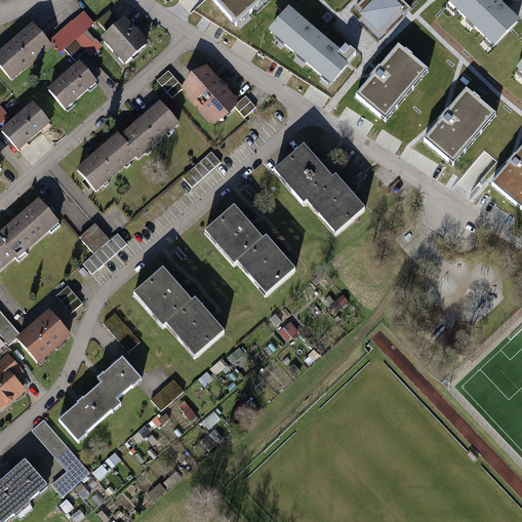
[(209,0),(234,28),(264,0),(209,0)]
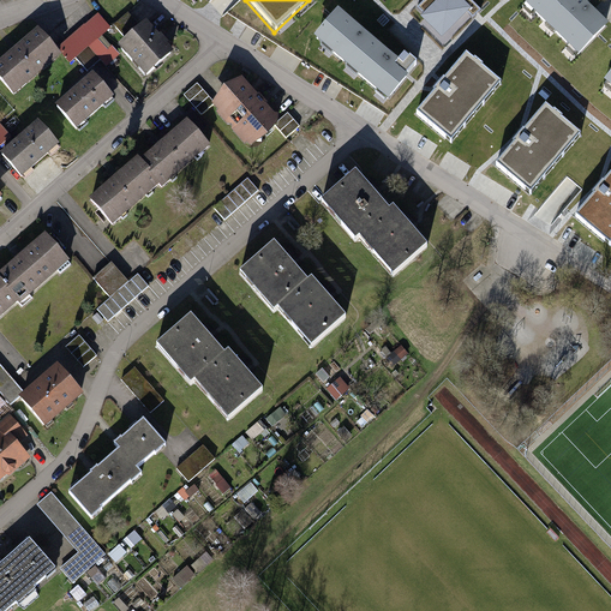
[(432,0),(415,17),(438,40),(469,9),(461,0),(432,0)]
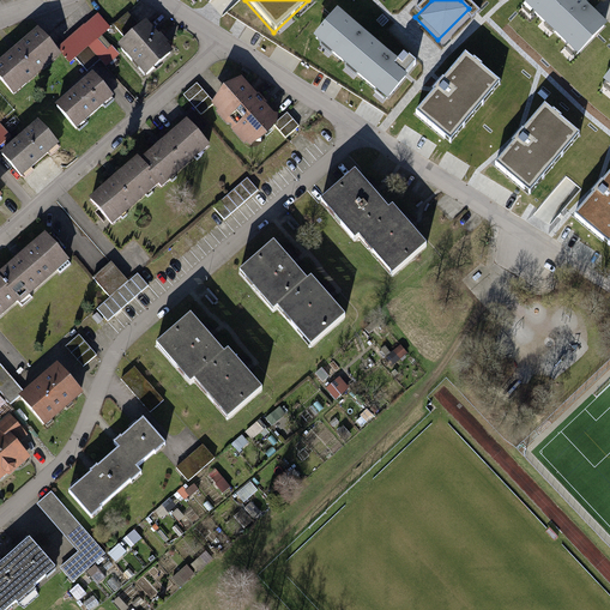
[(526,0),(575,48),(605,17),(587,0),(526,0)]
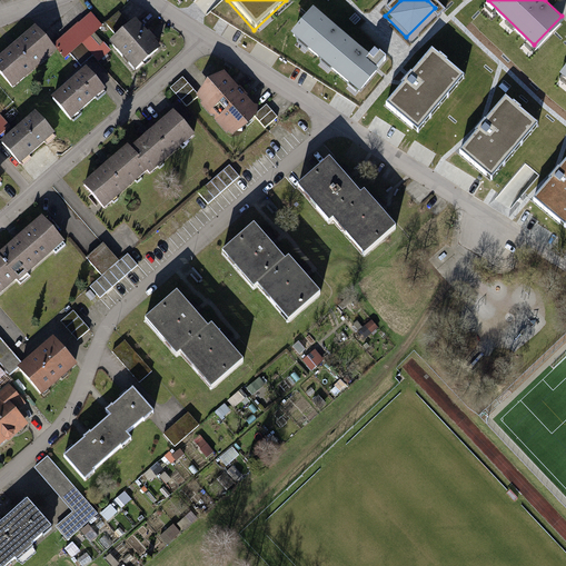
[(117,31),(129,19),(117,7),(105,19),(117,31)]
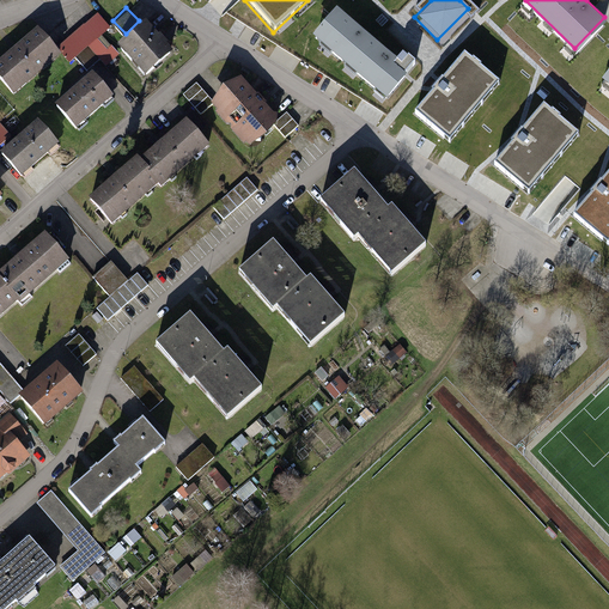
[(107,24),(95,10),(58,42),(64,48),(69,55),(73,53),(86,41),(98,30),(107,24)]
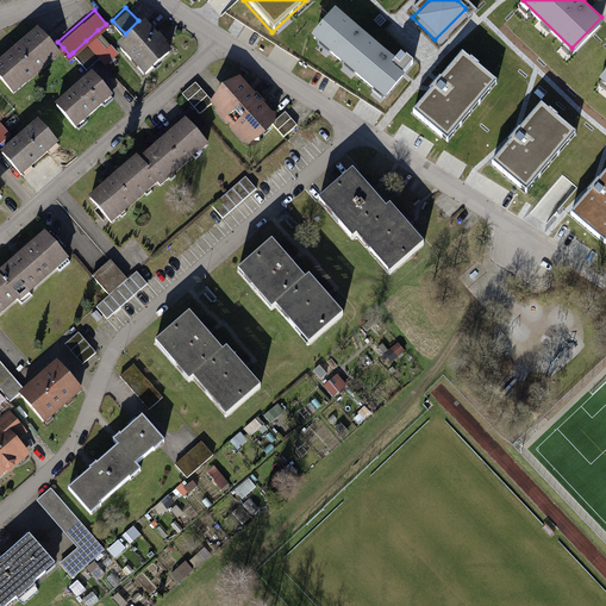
[(392,58),(335,11),(311,38),(381,99),(412,63),(398,51),(392,58)]
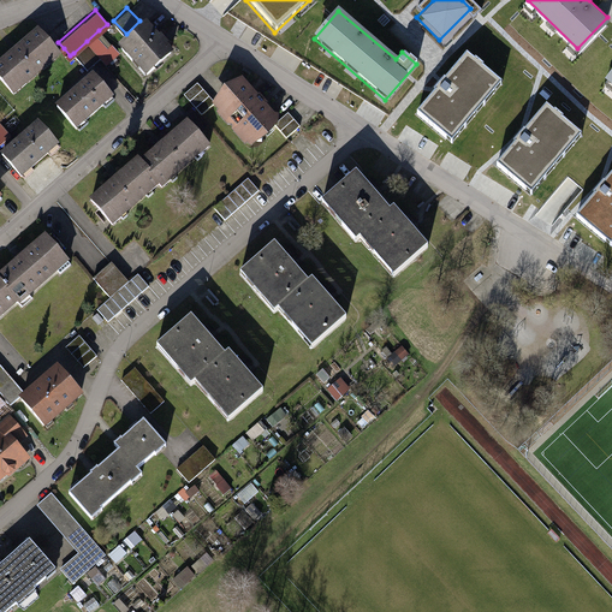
[(171,46),(143,17),(140,21),(126,34),(117,43),(146,71),(171,46)]
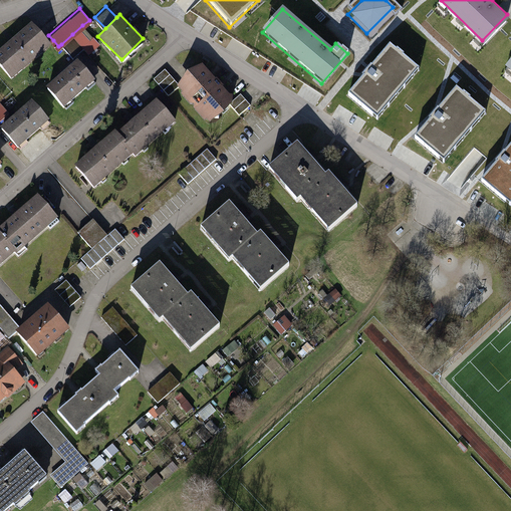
[(48,35),(33,18),(0,46),(0,61),(12,75),(53,40),(48,35)]
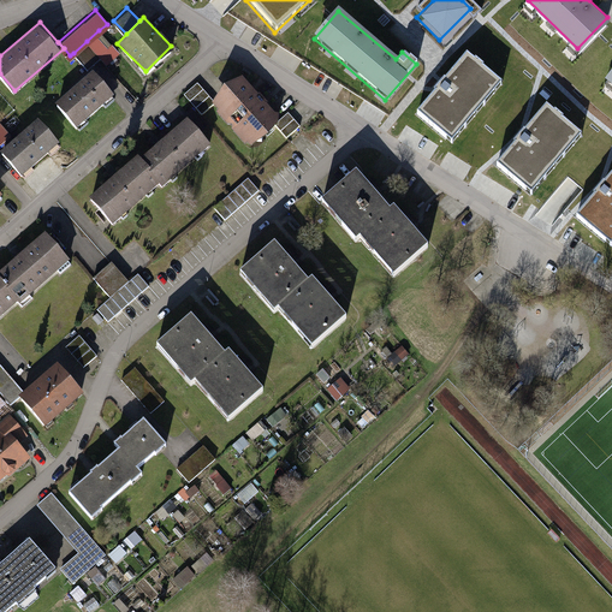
[(87,41),(97,53),(110,42),(99,30),(87,41)]
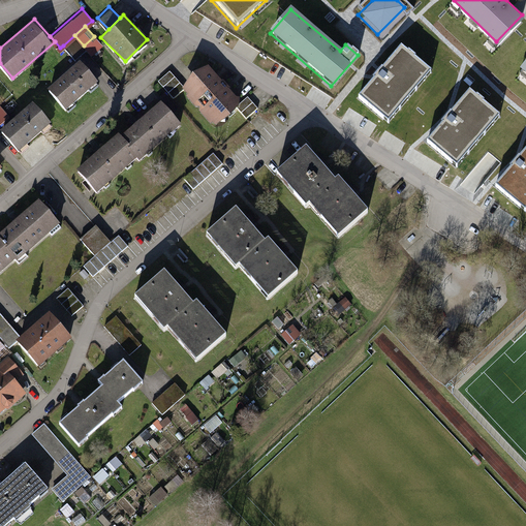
[(84,45),(74,35),(63,45),(71,56),(84,45)]
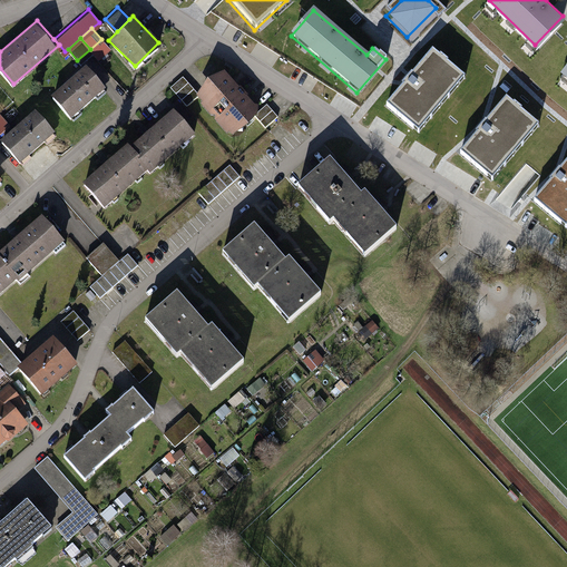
[(379,101),(414,130),(467,74),(431,48),(379,101)]
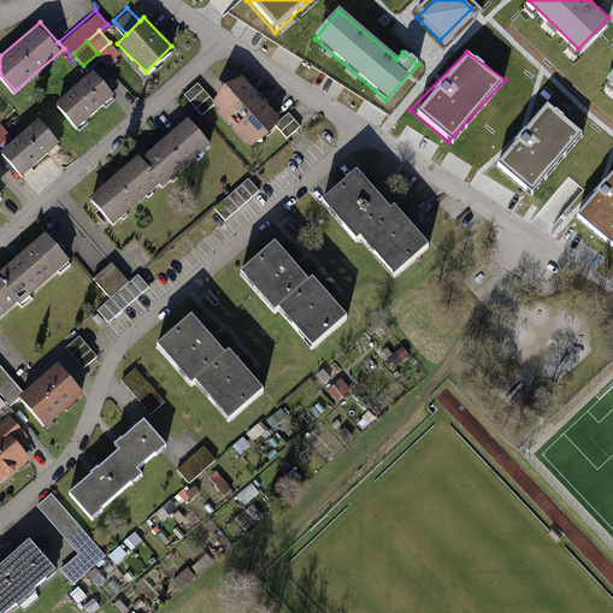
[(115,94),(93,70),(56,102),(77,127),(115,94)]
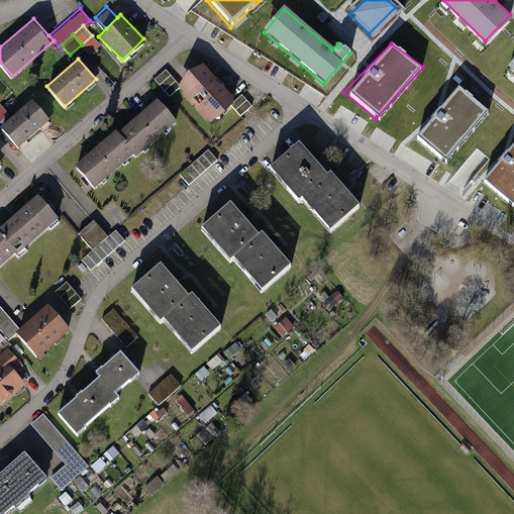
[(233,97),(206,65),(182,86),(209,118),(230,100),(233,97)]
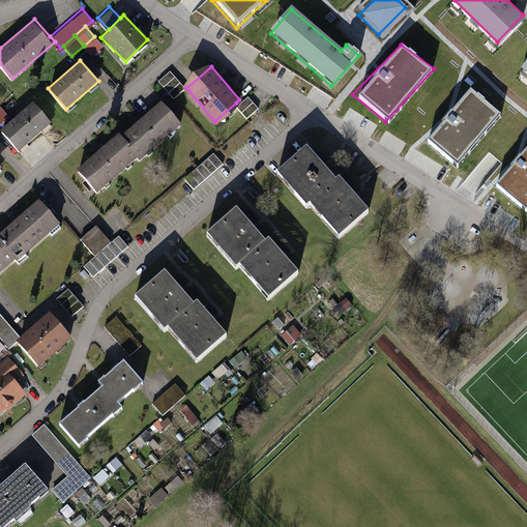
[(184,85),(169,67),(156,79),(172,95),(184,85)]
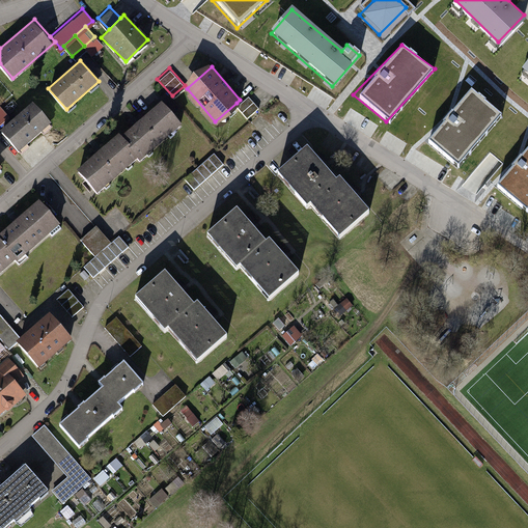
[(426,139),(455,164),(500,112),(471,87),(426,139)]
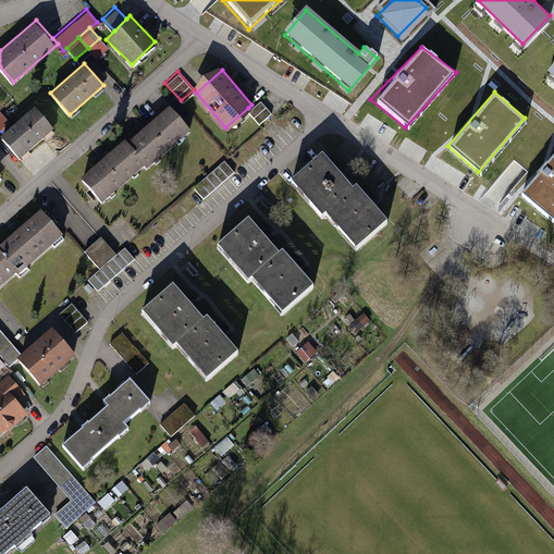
[(260,98),(251,105),(248,108),(258,120),(271,110),(260,98)]
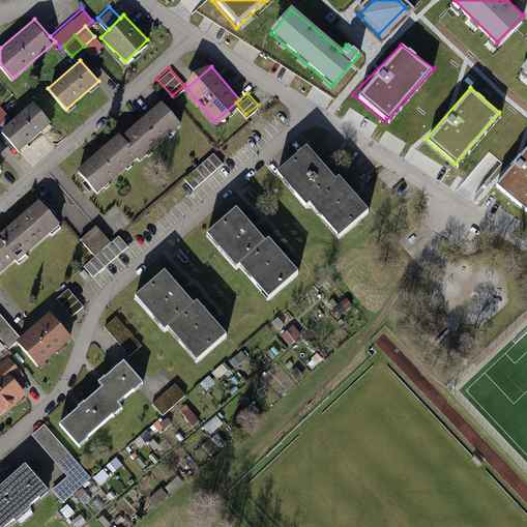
[(118,136),(136,156),(138,158),(179,123),(159,100),(118,136)]
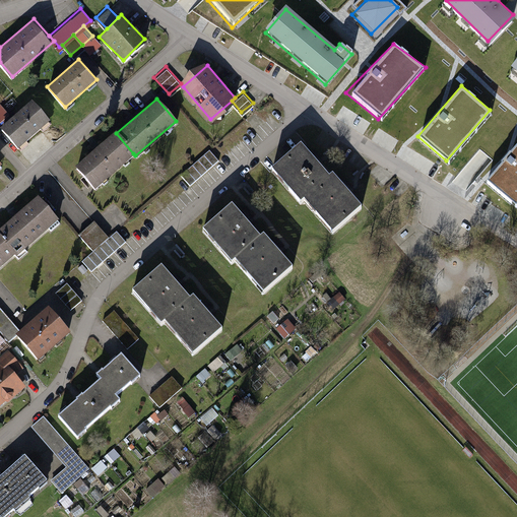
[(49,121),(31,100),(0,127),(18,148),(49,121)]
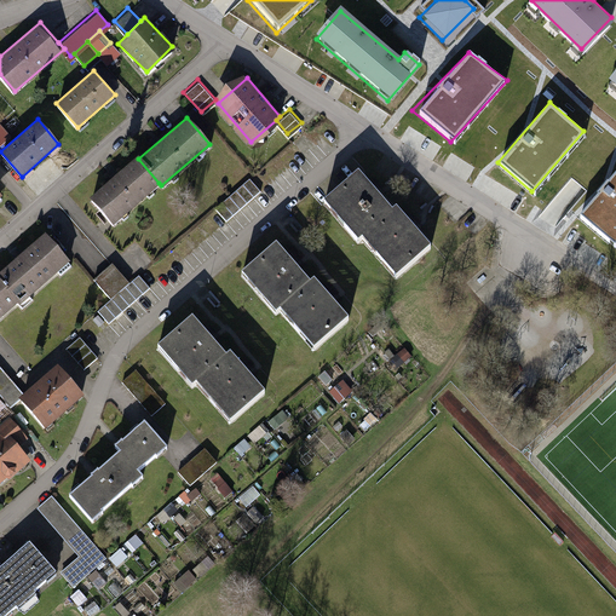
[(159,183),(138,159),(136,156),(88,196),(110,223),(159,183)]
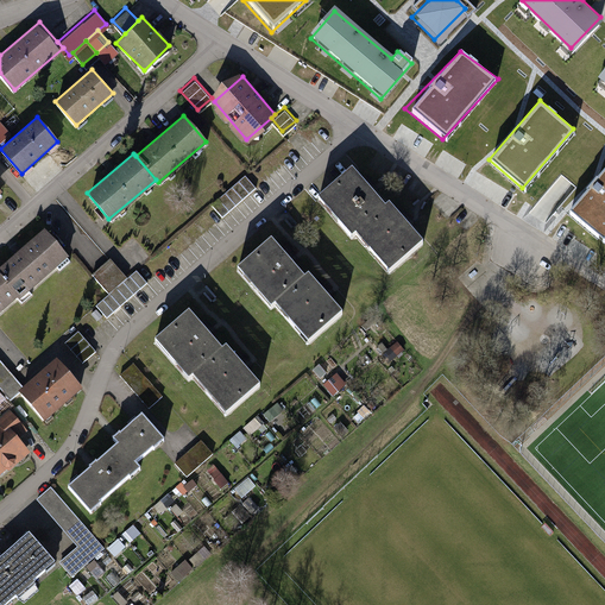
[(604,163),(566,212),(602,241),(604,237),(604,163)]
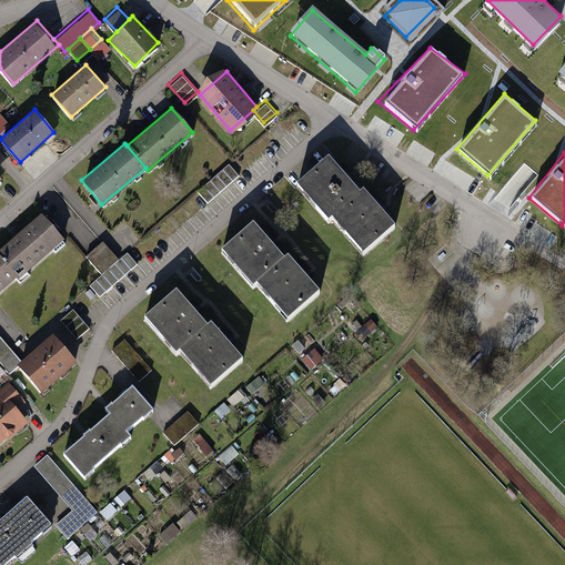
[(331,213),(357,189),(328,154),(295,182),(325,218),(331,213)]
